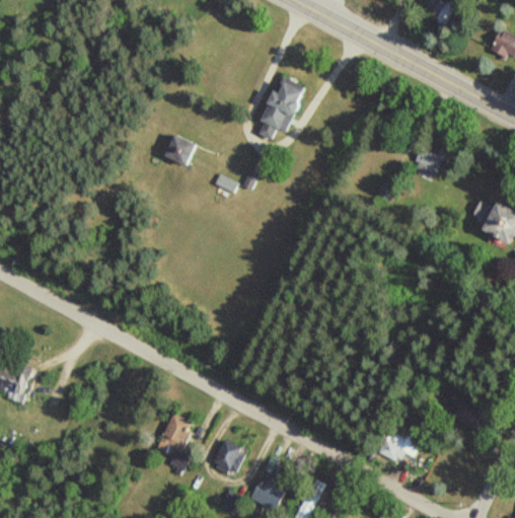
[(439,0),(437,0),(427,17),(443,27),(460,0),(444,0),(443,2),(439,0)]
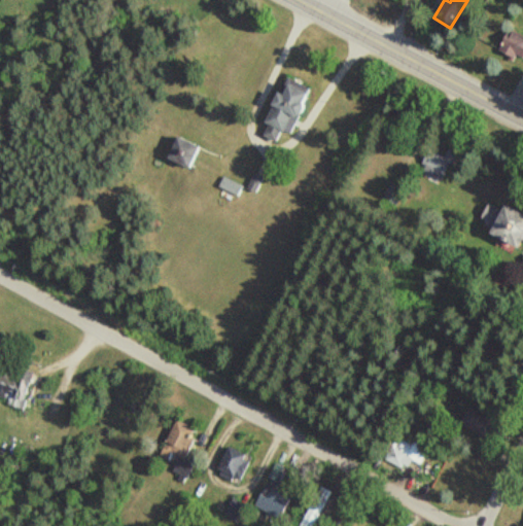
[(522,37),(509,31),(499,49),(522,61),(522,37)]
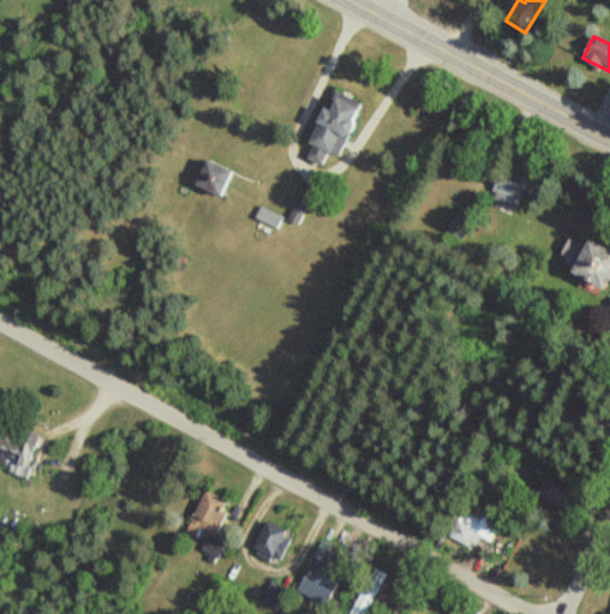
[(362,106),(330,95),(308,159),(322,164),(326,154),(341,160),(362,106)]
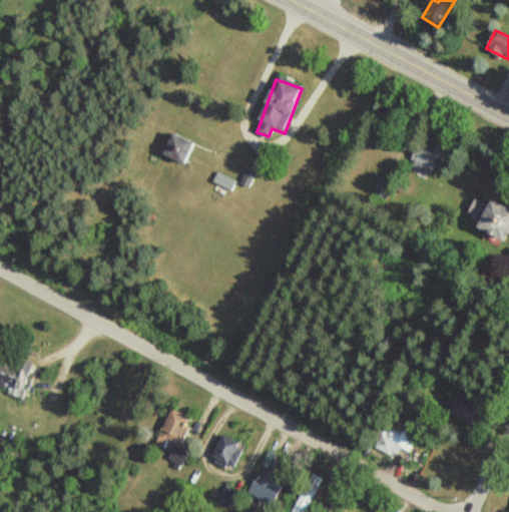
[(193,142),(169,134),(162,157),(186,165),(193,142)]
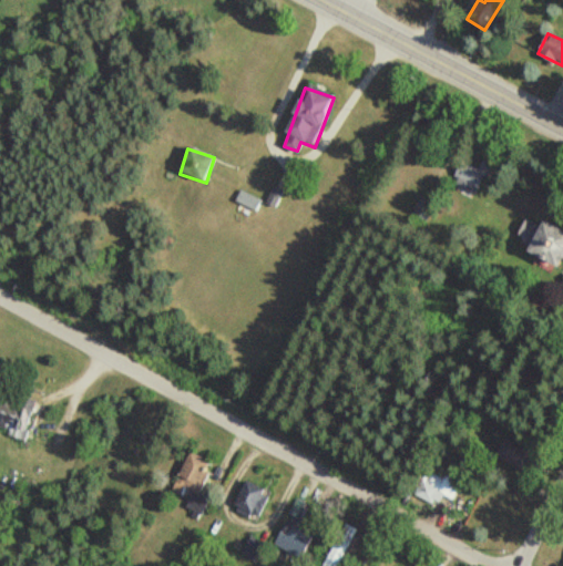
[(474,168),(462,160),(447,181),(471,197),(491,167),(480,160),(474,168)]
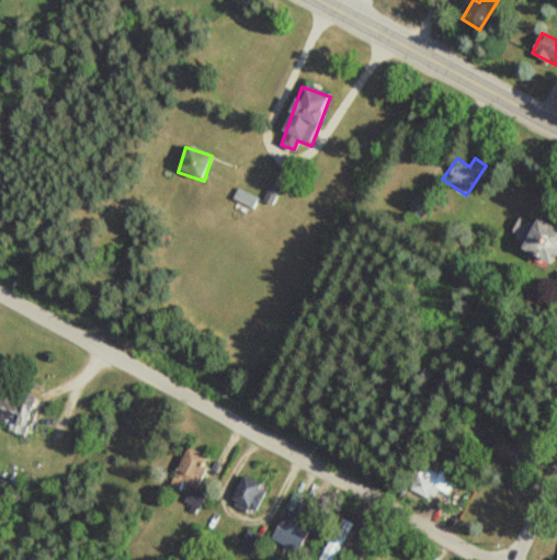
[(556,230),(538,223),(536,227),(518,219),(508,242),(556,264),(556,230)]
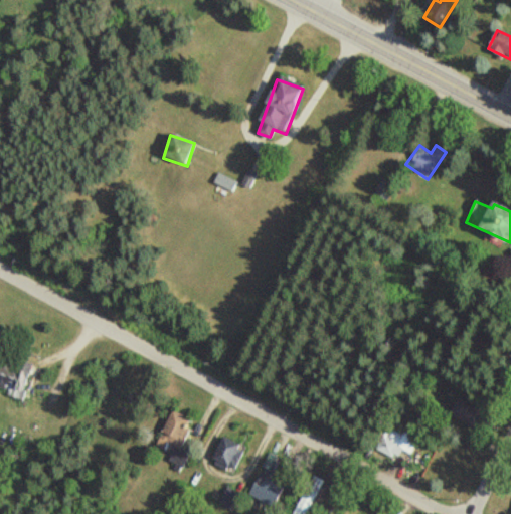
[(0,392),(17,399),(26,374),(1,365),(0,367),(0,392)]
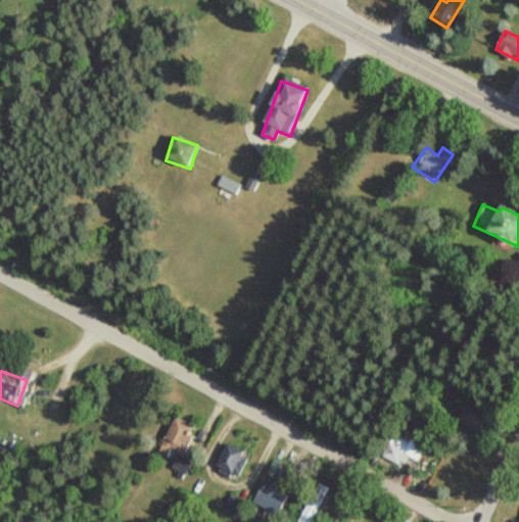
[(195,428),(174,419),(159,453),(175,459),(170,470),(183,476),(189,463),(182,460),(195,428)]
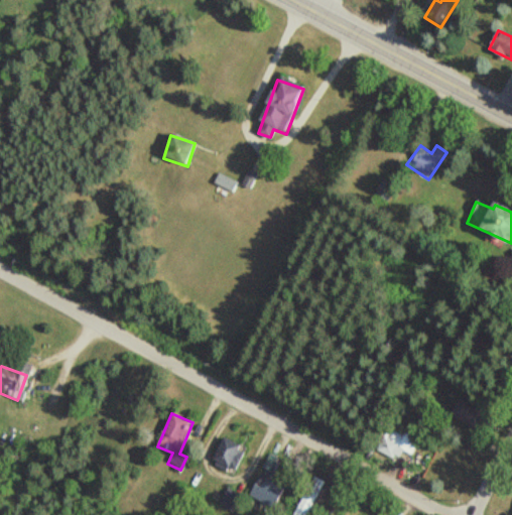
[(408,438),(387,426),(373,448),(395,462),(408,438)]
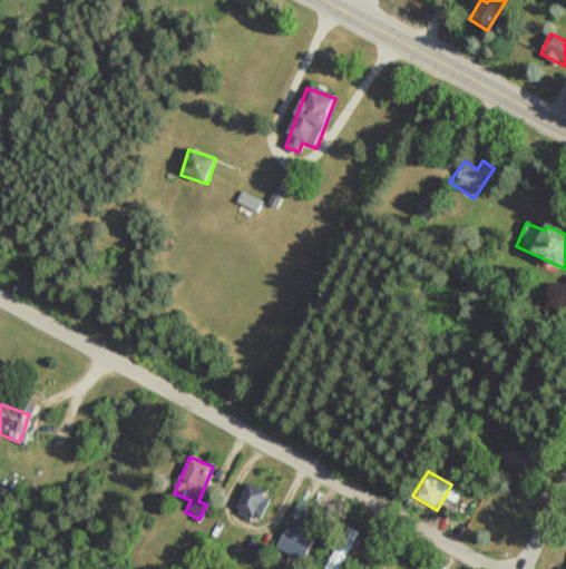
[(270,496),(245,484),(232,514),(256,526),(270,496)]
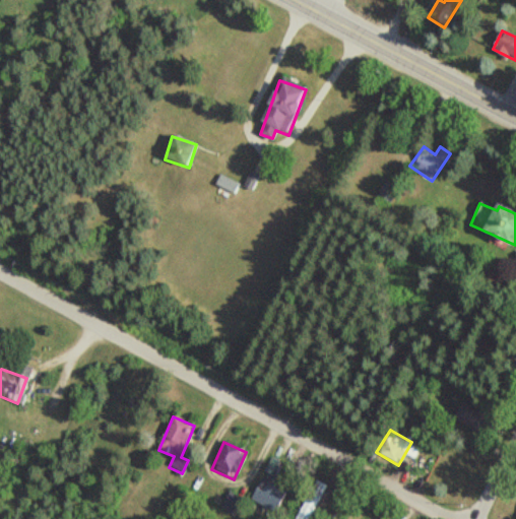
[(248,501),(273,516),(285,494),(261,479),(248,501)]
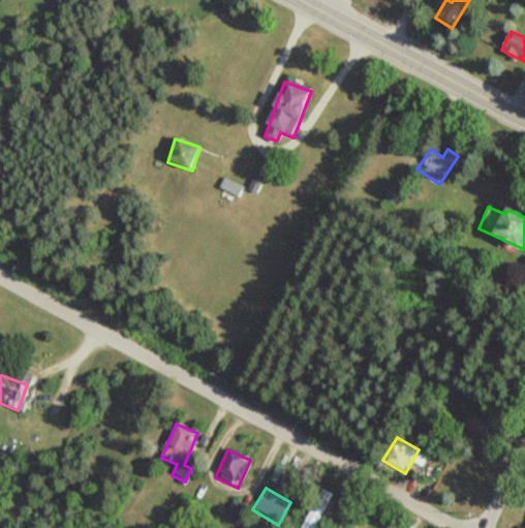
[(313,527),(331,496),(320,490),(299,527),(313,527)]
